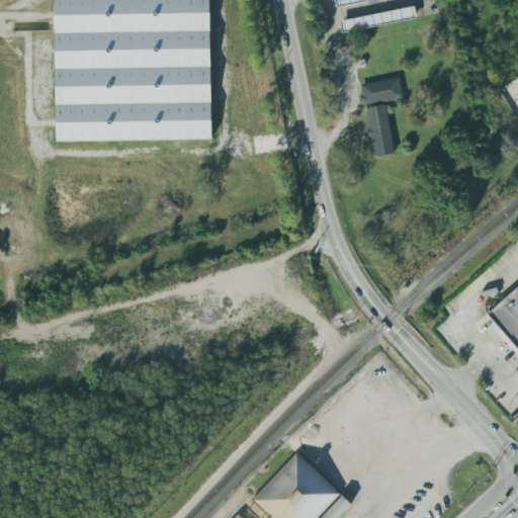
[(53,0),(208,0),(211,140),(56,142),(53,0)]
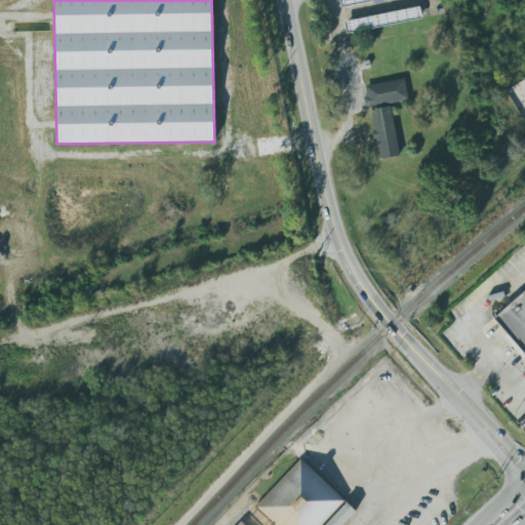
[(366,107),(408,102),(405,80),(364,85),(366,107)]
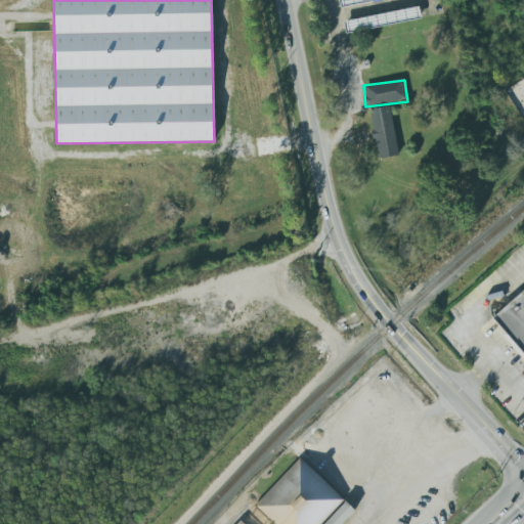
[(391,107),(370,110),(377,160),(397,157),(391,107)]
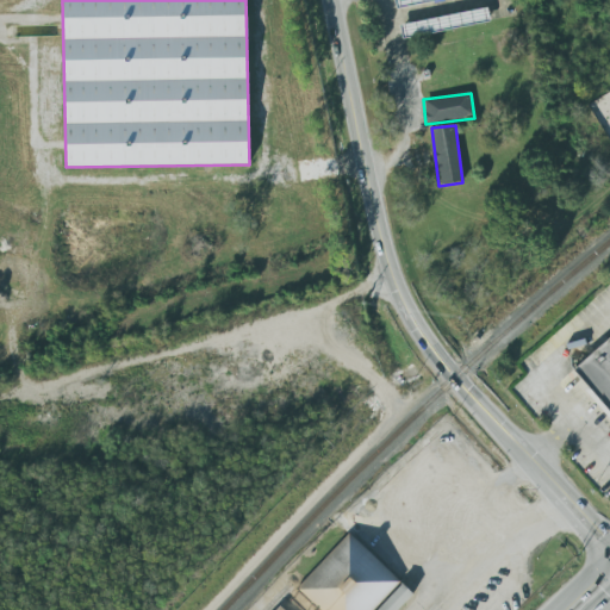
[(609,335),(609,416),(572,371),(609,335)]
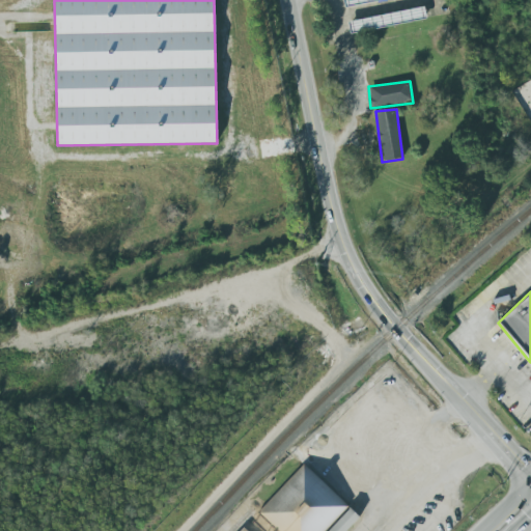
[(301,466),(345,507),(324,530),(278,530),(257,513),(301,466)]
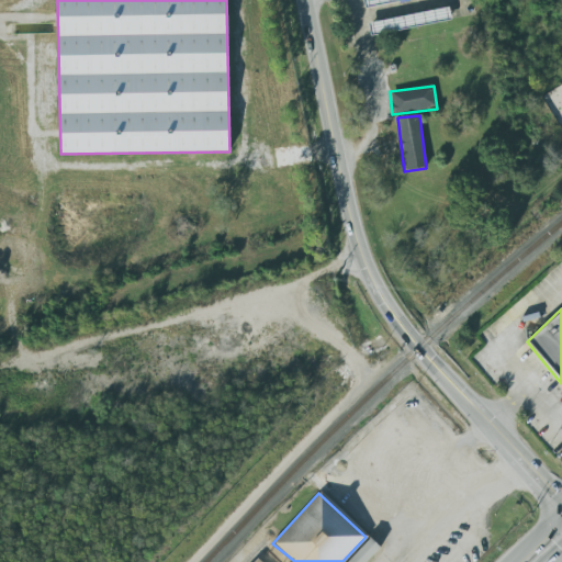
[(364,561),(377,550),(366,537),(343,561),(364,561)]
